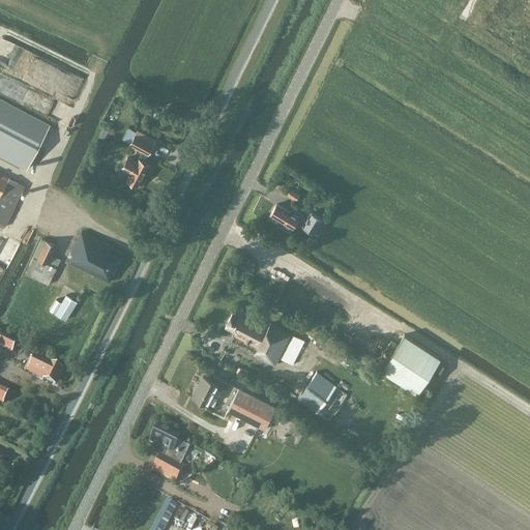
[(0,154),(26,169),(49,126),(0,100),(0,154)]
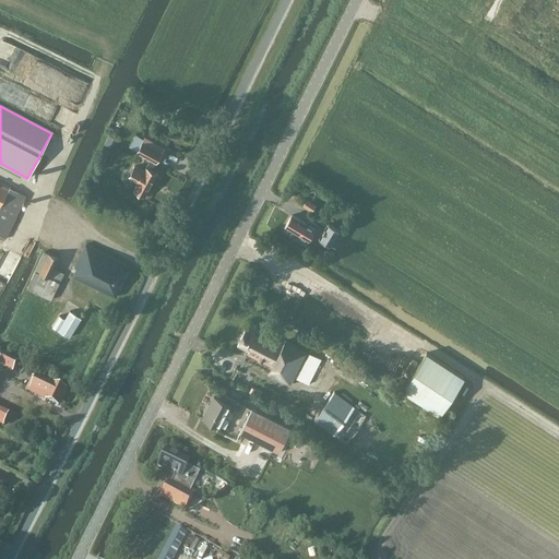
[(143,138),(134,153),(155,163),(163,147),(143,138)]
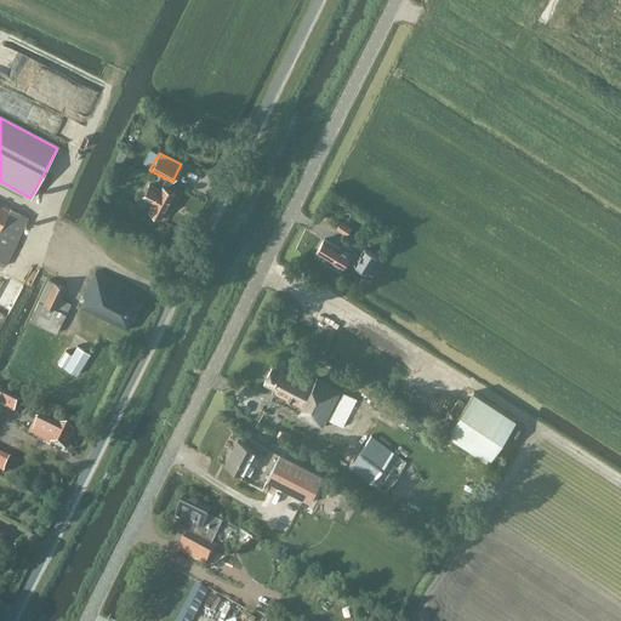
[(146,187),(140,199),(151,205),(146,214),(159,221),(172,194),(159,188),(157,193),(146,187)]
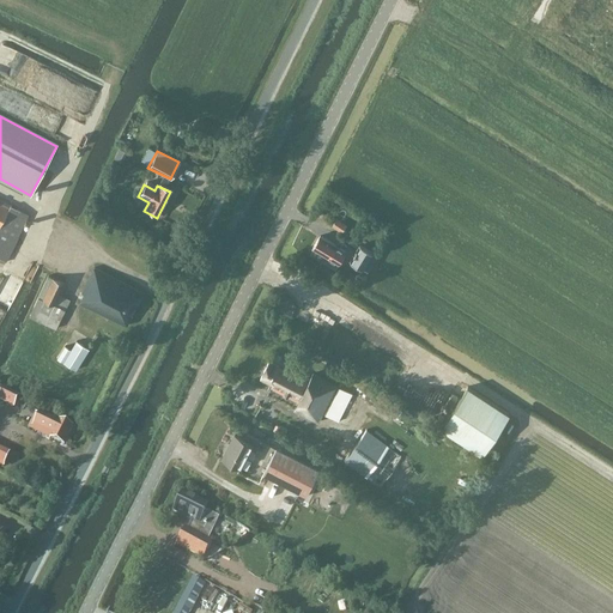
[(18,237),(29,216),(11,206),(10,205),(0,199),(0,259),(7,262),(19,238),(18,237)]
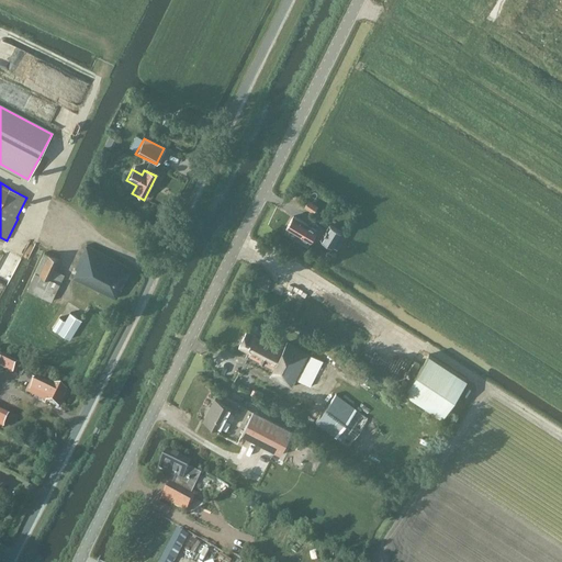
[(288,229),(285,234),(306,246),(316,231),(293,216),(287,228),(288,229)]
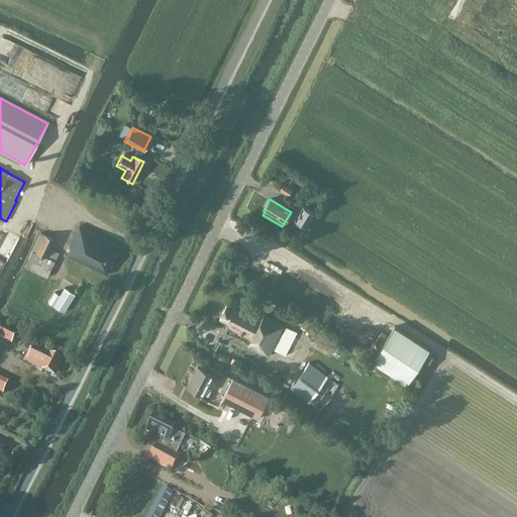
[(303,206),(295,220),(306,226),(314,213),(303,206)]
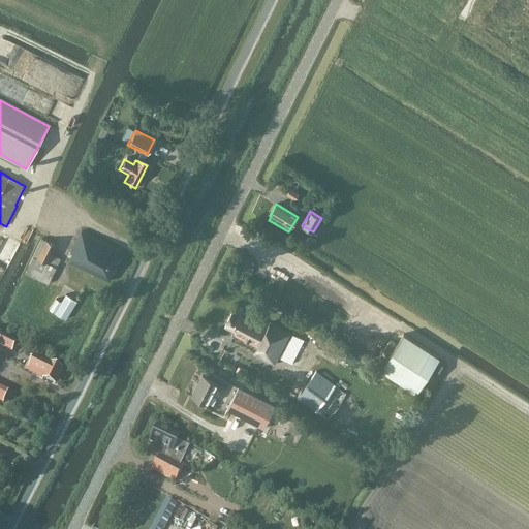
[(71,253),(67,261),(109,281),(123,253),(81,230),(76,239),(71,249),(70,252),(71,253)]
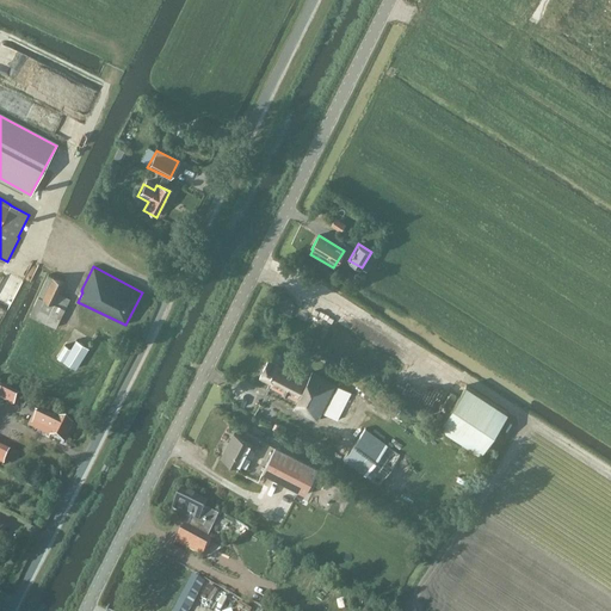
[(55,328),(69,300),(60,294),(65,283),(47,275),(29,316),(55,328)]
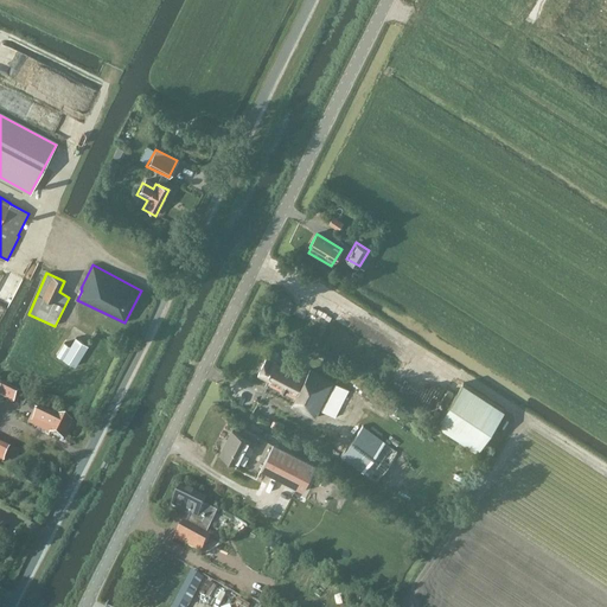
[(64,343),(56,355),(75,366),(88,346),(75,338),(70,346),(64,343)]
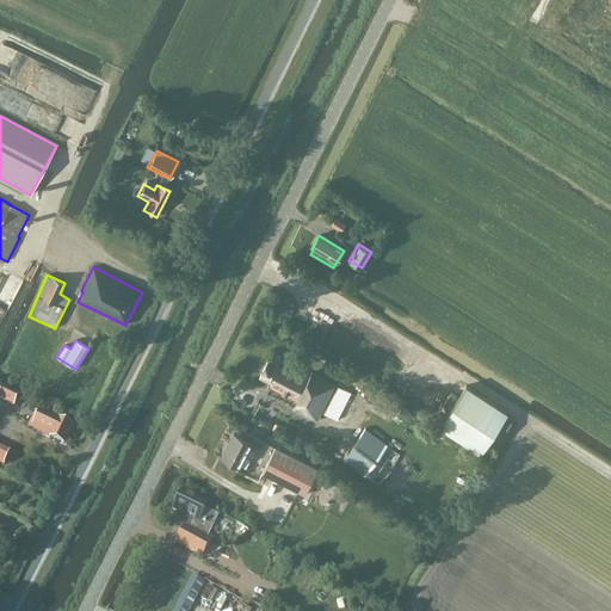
[(351,394),(337,386),(310,372),(307,380),(269,360),(258,378),(271,384),(269,388),(296,401),(292,409),(316,421),(316,420),(318,420),(321,413),(337,420),(351,394)]
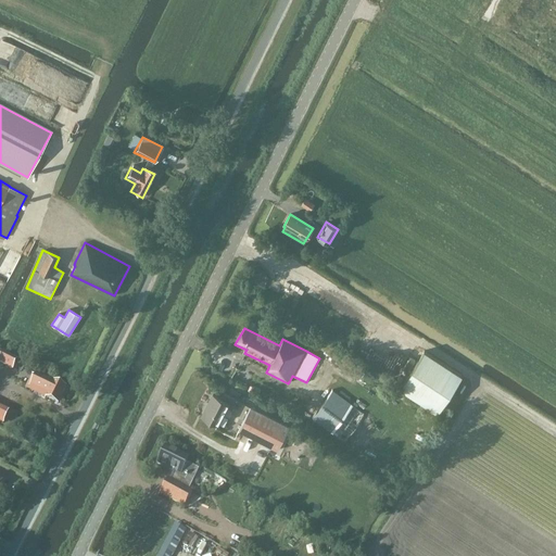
[(462,376),(424,351),(399,388),(437,413),(462,376)]
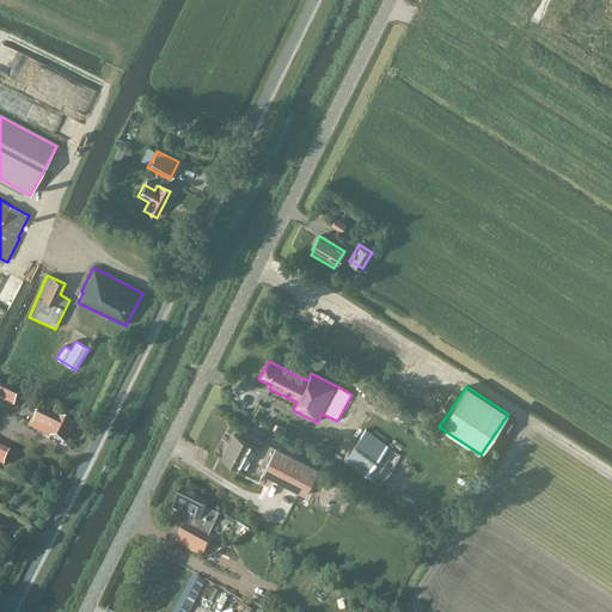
[(1,387),(0,390),(0,401),(13,408),(18,396),(1,387)]
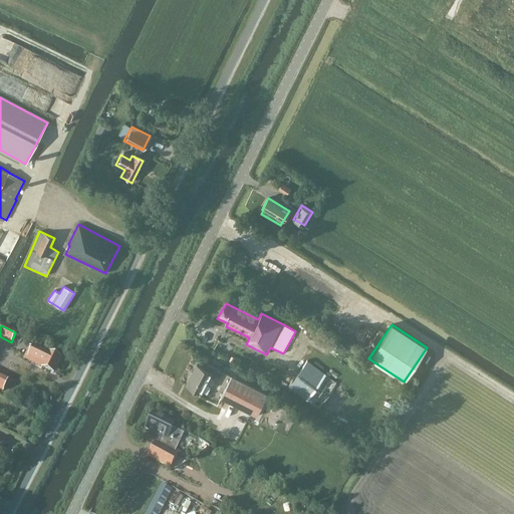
[(33,346),(29,354),(38,358),(36,363),(35,365),(41,368),(42,367),(53,373),(60,358),(49,353),(49,354),(33,346)]
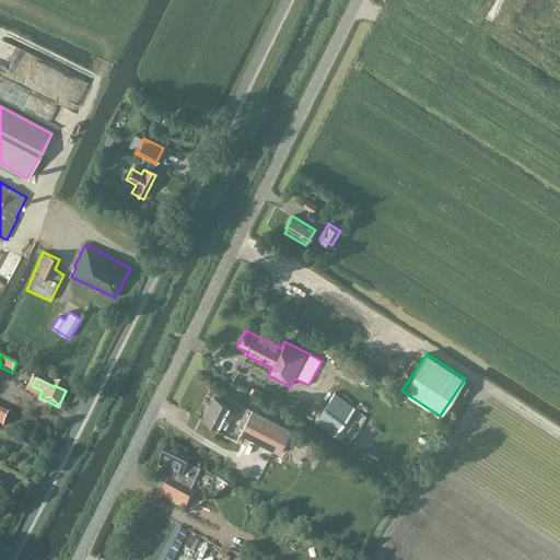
[(334,394),(325,405),(313,421),(346,445),(366,417),(334,394)]
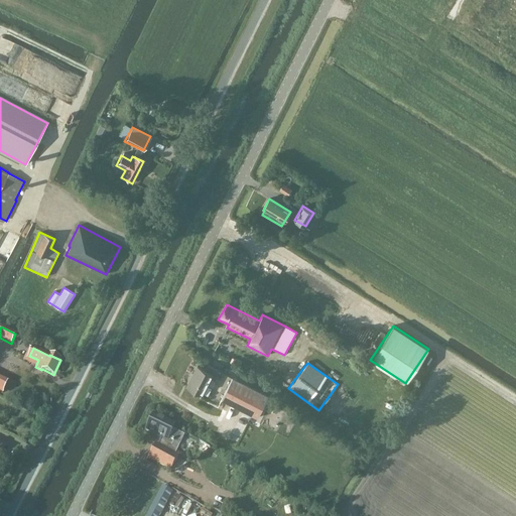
[(220,371),(210,366),(207,372),(197,366),(186,387),(203,395),(212,379),(215,380),(220,371)]
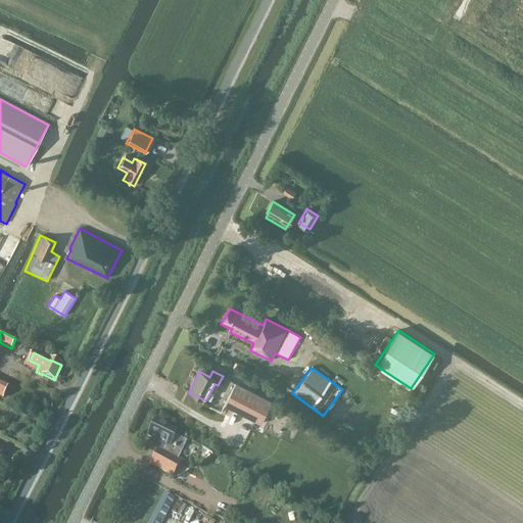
[(0,381),(0,395),(4,398),(10,386),(0,381)]
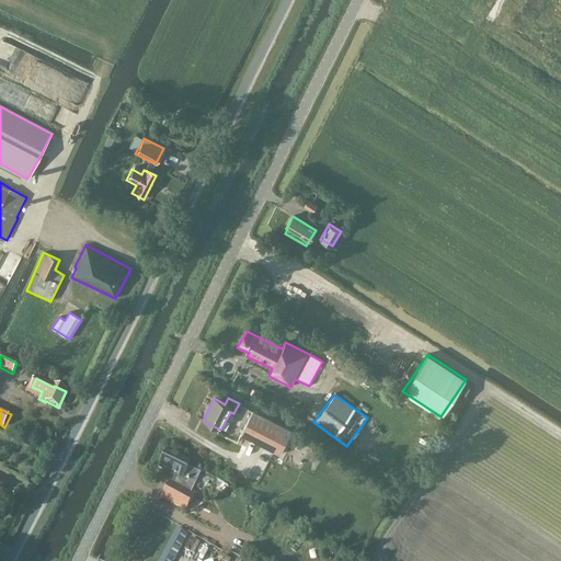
[(252,411),(245,423),(240,435),(279,455),(292,431),(252,411)]
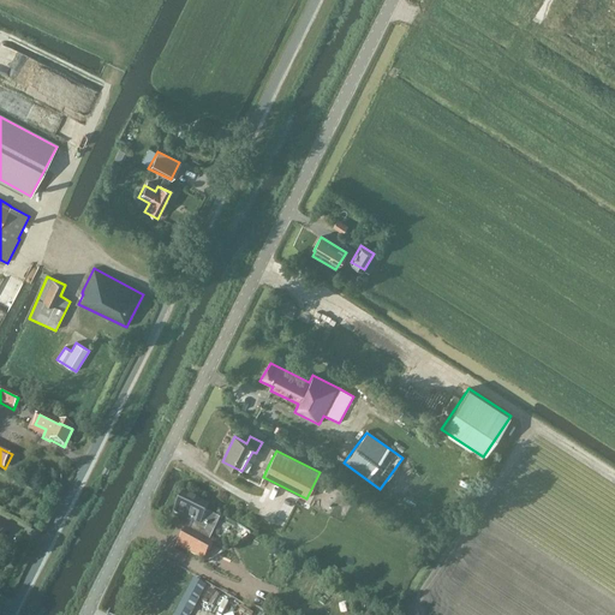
[(209,542),(220,520),(207,513),(196,508),(199,502),(183,494),(173,514),(191,523),(187,531),(185,530),(175,547),(203,561),(213,544),(209,542)]
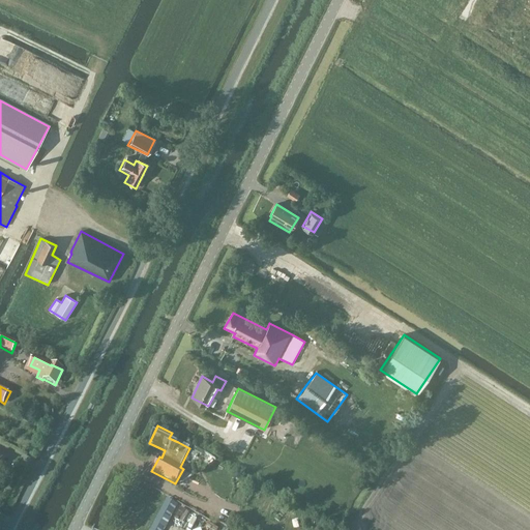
[(204,452),(201,457),(199,461),(210,468),(215,460),(204,452)]
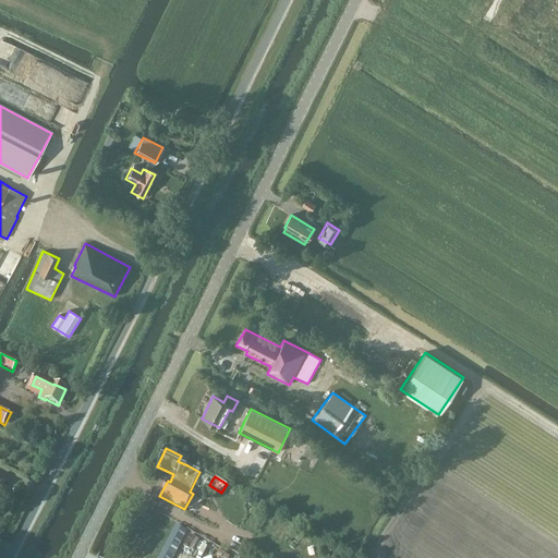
[(158,557),(172,557),(186,532),(176,526),(158,557)]
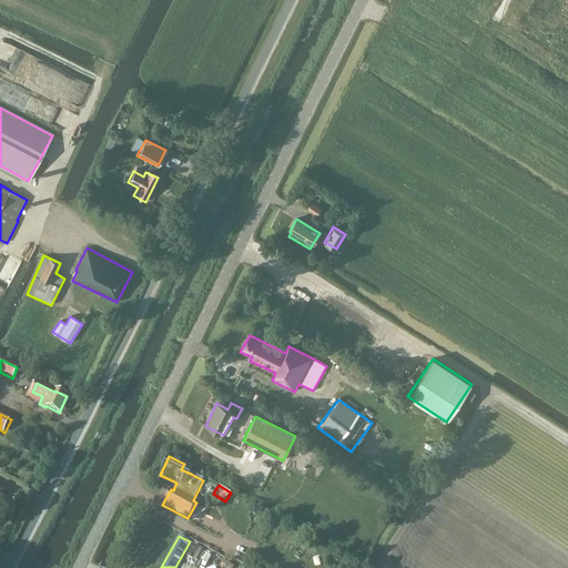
[(313,546),(300,564),(306,567),(310,567),(322,551),(313,546)]
